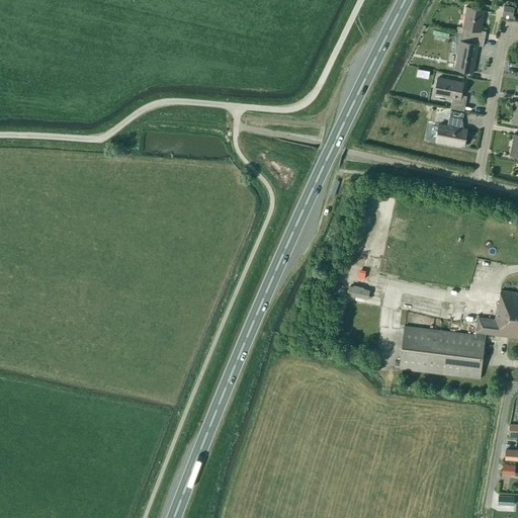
[(465,7),(461,27),(461,28),(463,28),(461,34),(469,36),(485,39),(486,31),(480,30),(484,10),(465,7)]
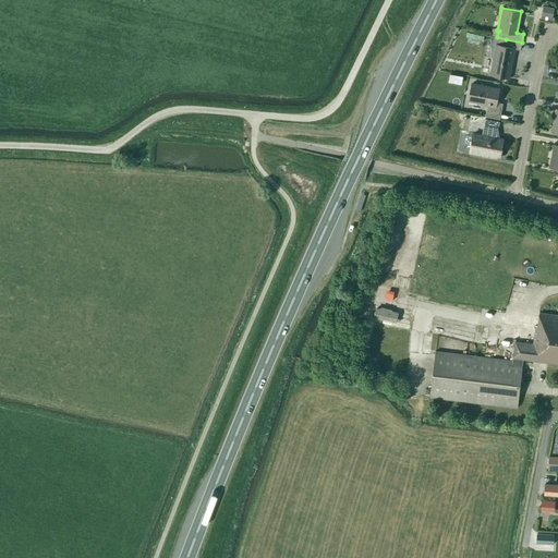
[(522,43),(506,39),(497,37),(490,36),(490,58),(492,58),(488,74),(508,77),(514,49),(520,50),(522,43)]
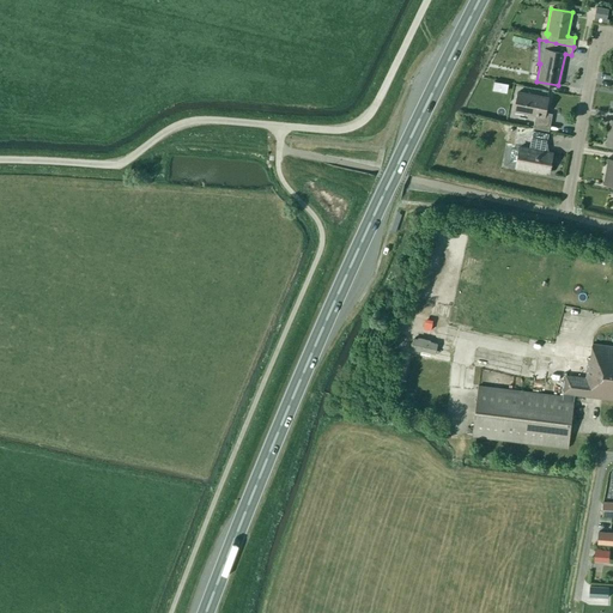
[(535,115),(533,128),(548,131),(552,115),(545,113),(547,98),(519,92),(514,111),(535,115)]
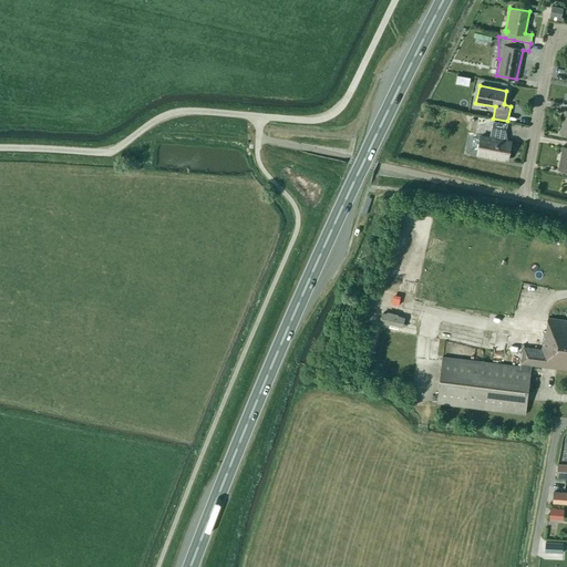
[(477,152),(477,154),(507,161),(512,142),(504,141),(507,124),(493,122),(491,131),(498,132),(496,138),(481,136),(480,141),(472,140),(470,151),(477,152)]
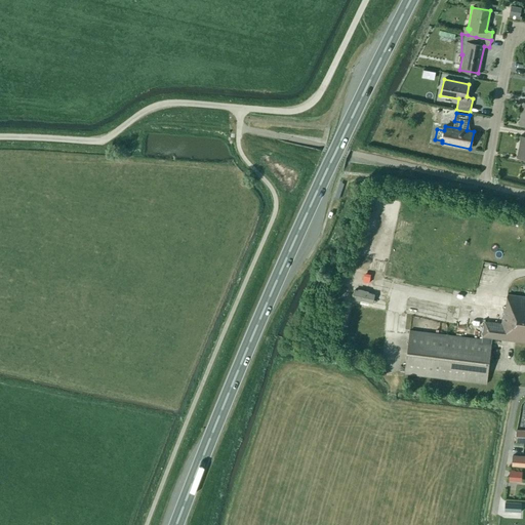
[(524,136),(520,136),(516,157),(524,158),(524,136)]
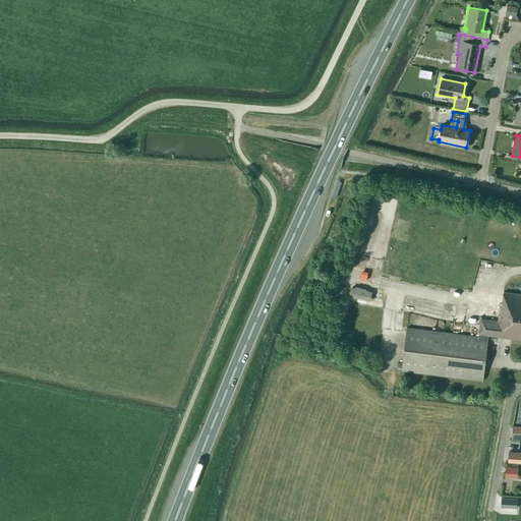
[(520,294),(504,292),(502,304),(500,303),(500,308),(482,306),(480,325),(479,334),(478,334),(478,337),(406,328),(401,371),(482,382),(488,335),(520,339),(520,294)]
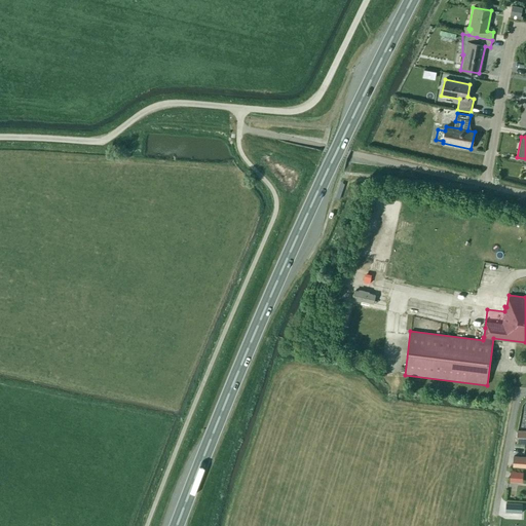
[(525,430),(517,430),(516,443),(525,443),(525,430)]
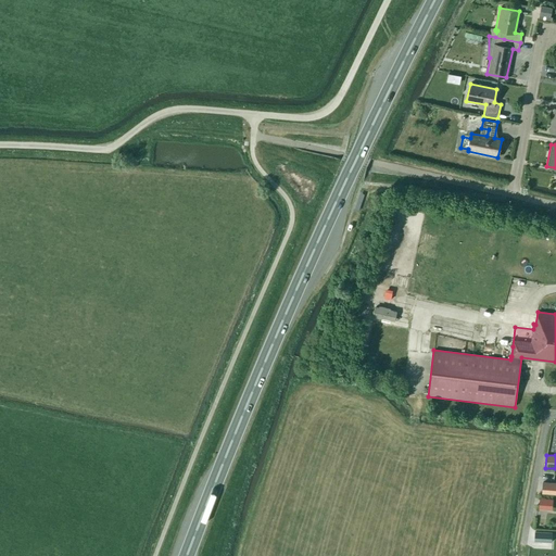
[(555,483),(554,483),(548,483),(542,482),(542,494),(555,494),(555,483)]
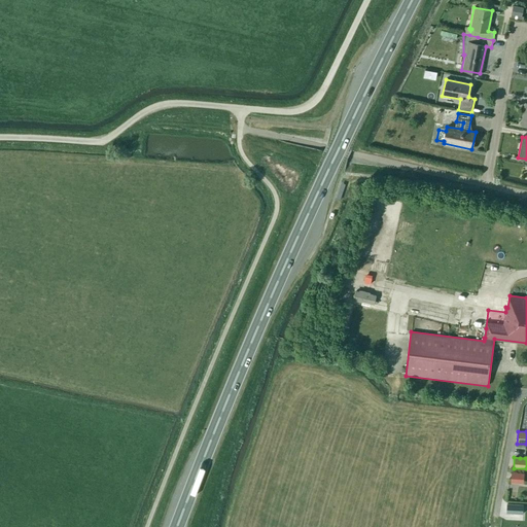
[(524,473),(512,472),(511,483),(523,484),(524,473)]
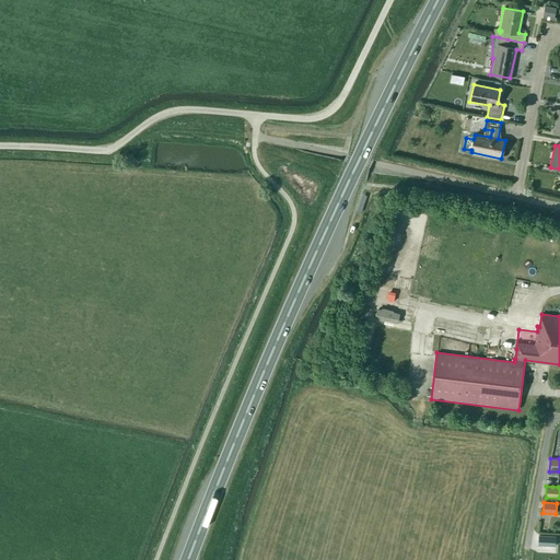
[(549,536),(547,536),(546,536),(538,536),(537,546),(556,547),(556,536),(549,536)]
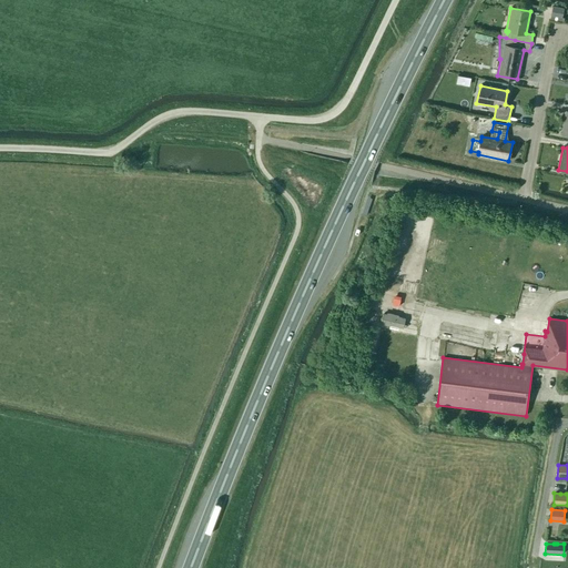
All buildings are outlined.
